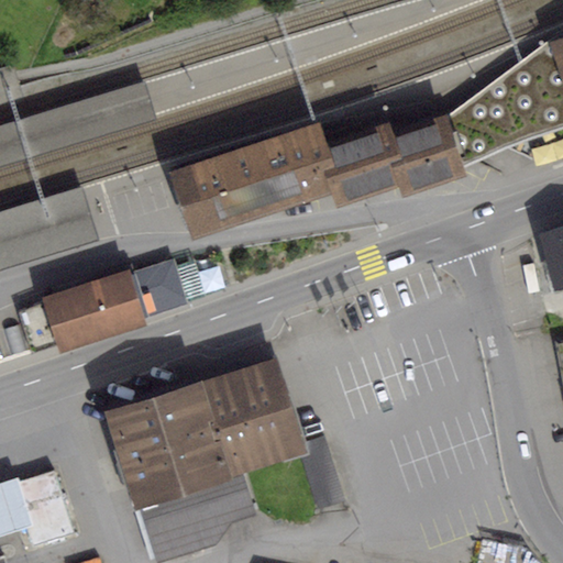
[(562,36),(550,41),(549,39),(446,114),(466,164),(495,153),(507,148),(540,163),(562,155),(562,36)]
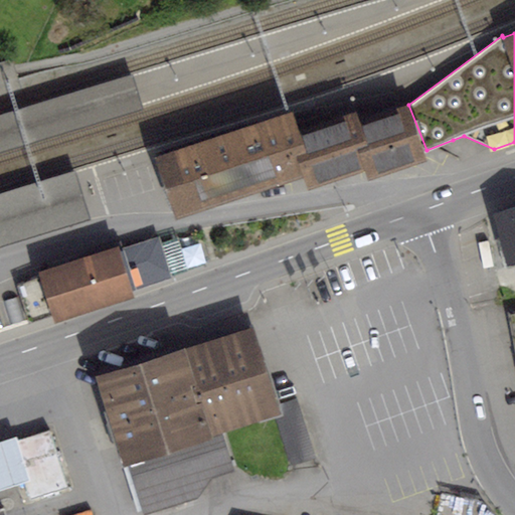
[(12,61),(0,64),(0,91),(19,86),(12,61)]
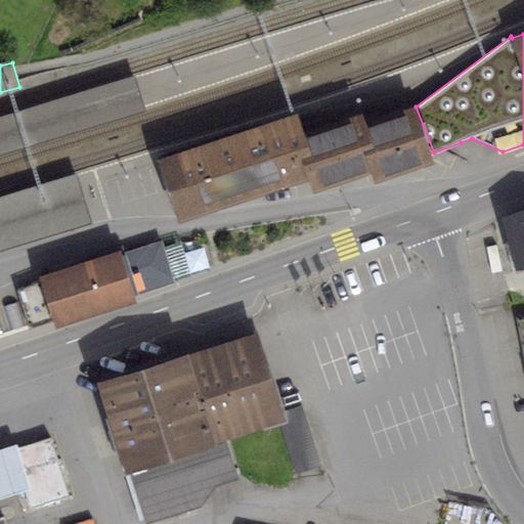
[(134,71),(0,112),(0,155),(147,108),(134,71)]
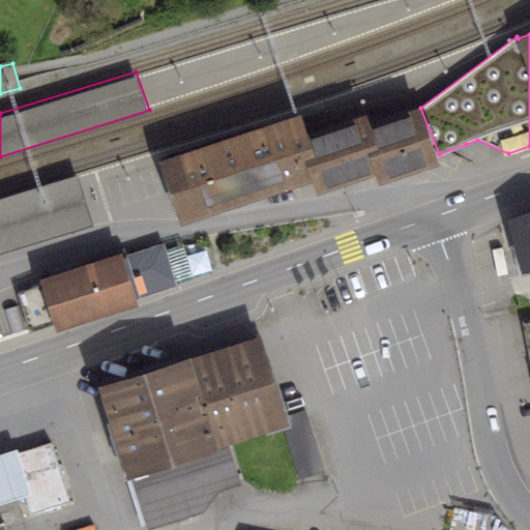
[(439,154),(420,108),(370,125),(365,113),(307,134),(316,158),(306,162),(313,179),(318,195),(375,175),(379,186),(441,166),(439,154)]
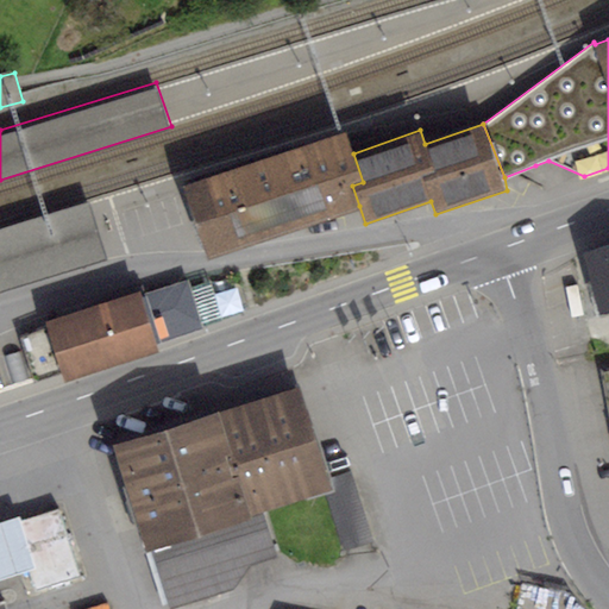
[(363,182),(353,154),(345,130),(182,184),(207,257),(359,206),(352,186),(363,182)]
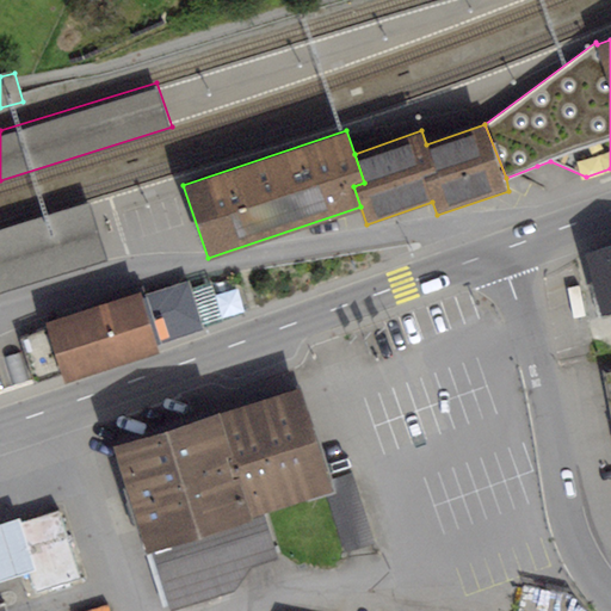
[(0,222),(0,246),(93,217),(86,196),(0,222)]
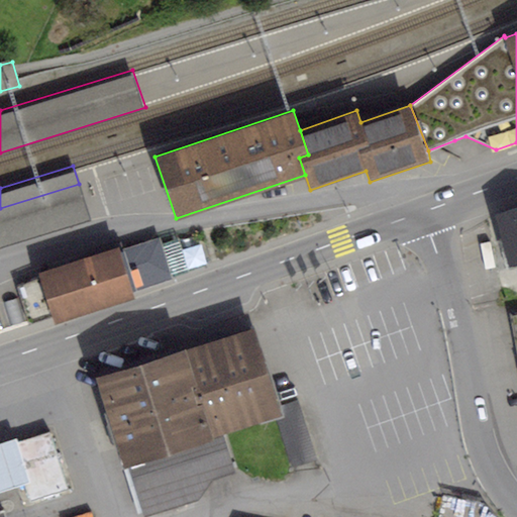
[(79,184),(0,208),(0,243),(89,216),(79,184)]
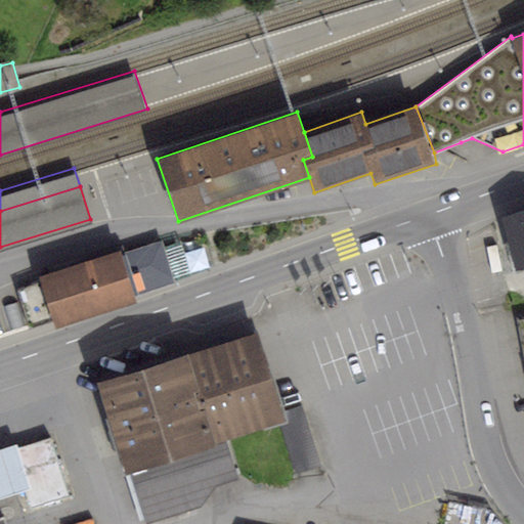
[(523,210),(494,217),(508,273),(523,268),(523,210)]
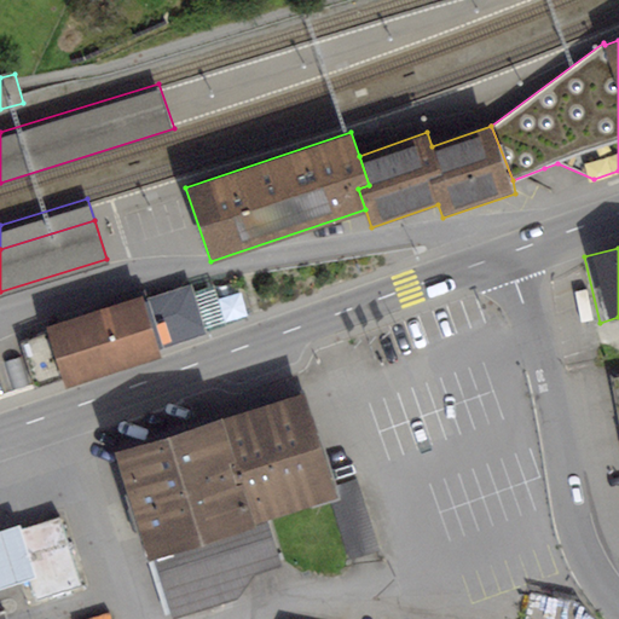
[(191,284),(145,300),(162,351),(208,334),(195,294),(191,284)]
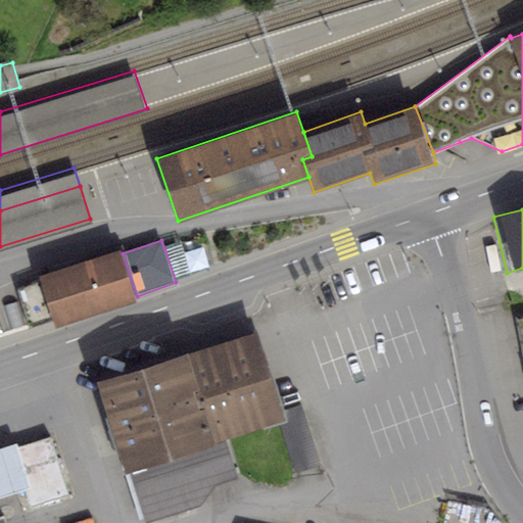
[(181,243),(164,248),(176,282),(192,277),(181,243)]
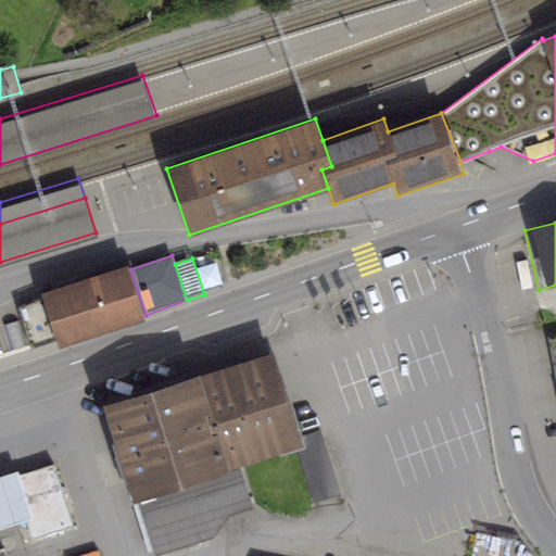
[(128,265),(42,293),(43,299),(20,308),(33,348),(57,339),(60,350),(147,321),(146,315),(130,269),(128,265)]
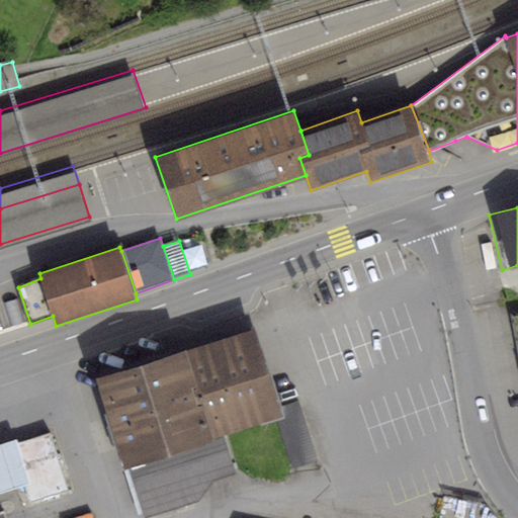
[(188,341),(217,428),(284,406),(256,319),(188,341)]
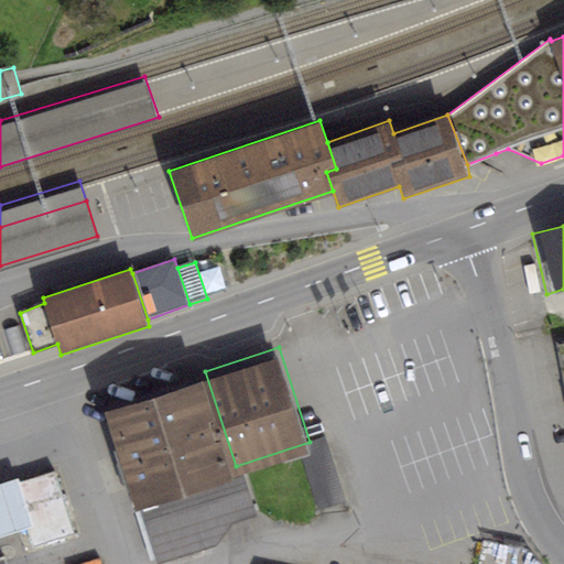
[(236,466),(205,371),(203,367),(104,400),(136,499),(236,466)]
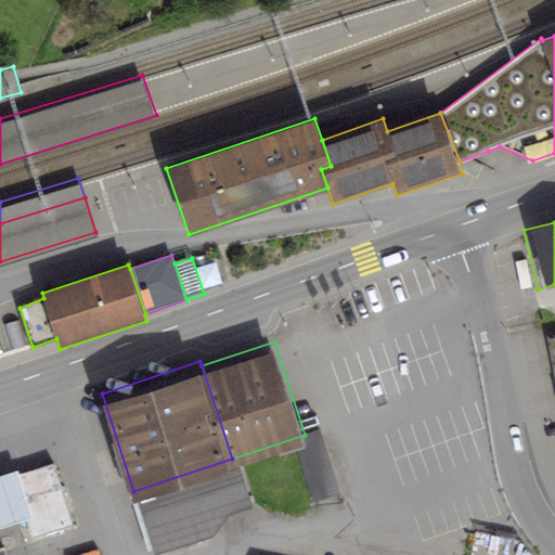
[(232,459),(133,491),(152,549),(216,529),(230,508),(245,504),(232,459)]
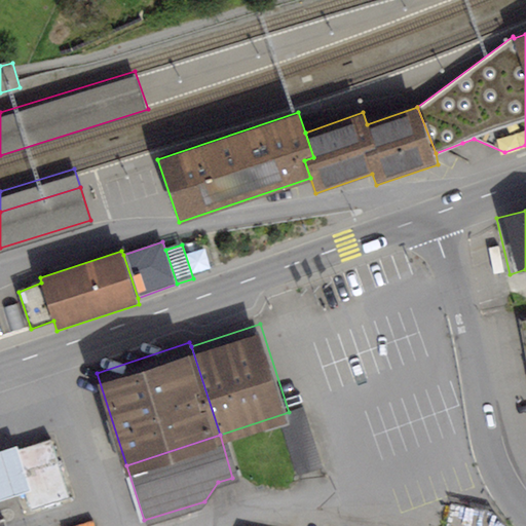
[(50,439),(11,451),(25,493),(30,510),(70,497),(50,439)]
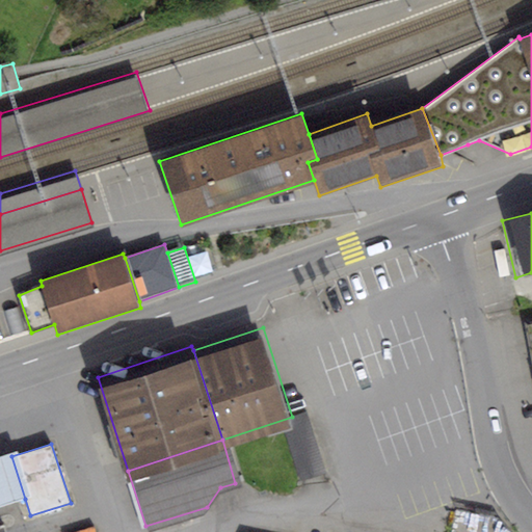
[(0,506),(25,499),(11,456),(10,453),(0,456),(0,506)]
